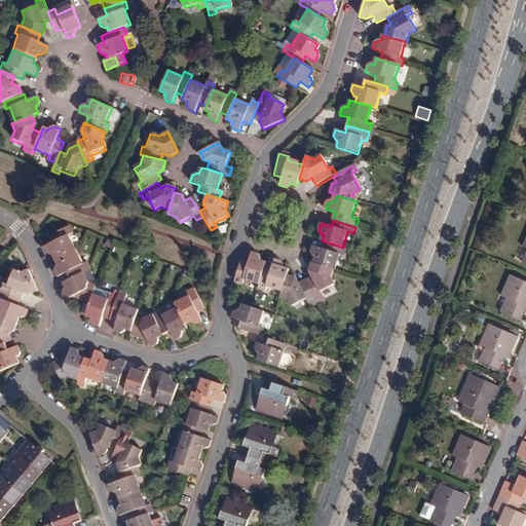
[(51,257),(53,260),(74,250),(66,237),(71,235),(67,227),(47,237),(50,245),(42,248),(45,255),(51,257)]
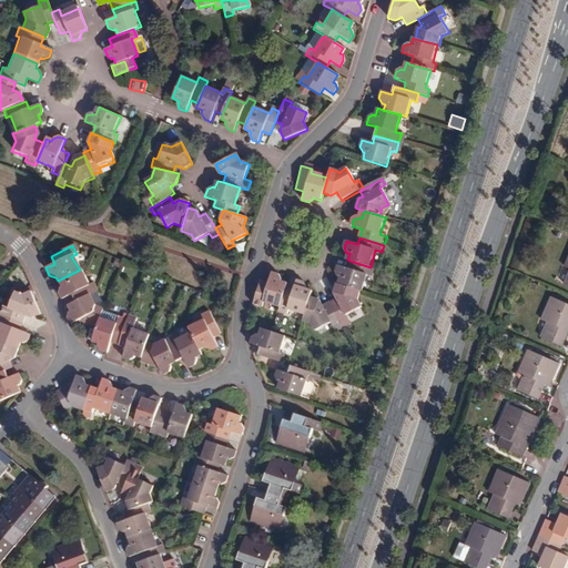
[(338,285),(361,292),(363,293),(367,275),(374,277),(376,269),(371,267),(353,262),(350,271),(338,267),(336,273),(338,280),(341,280),(338,285)]
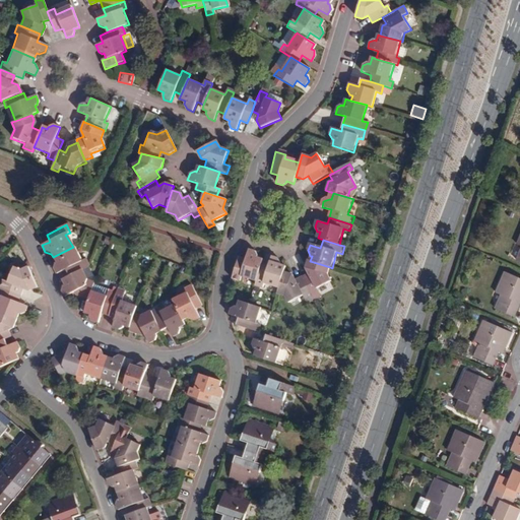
[(65,270),(69,277),(81,269),(87,266),(88,265),(85,259),(80,262),(73,247),(53,257),(55,263),(54,263),(54,268),(58,274),(65,270)]
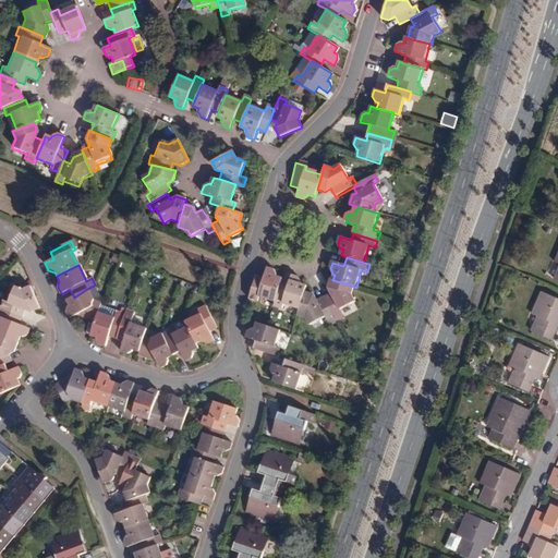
[(274,302),(280,283),(281,278),(275,277),(276,275),(274,270),(266,267),(263,277),(255,275),(249,299),(256,301),(257,296),(274,302)]
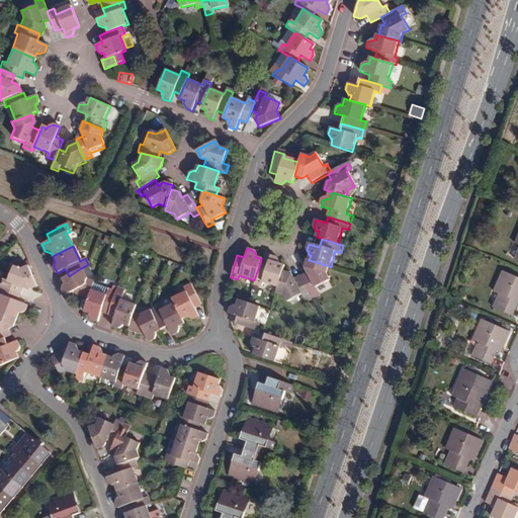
[(262,282),(277,287),(282,271),(284,265),(277,264),(278,262),(276,258),(269,256),(266,265),(260,263),(254,280),(253,284),(261,286),(262,282)]
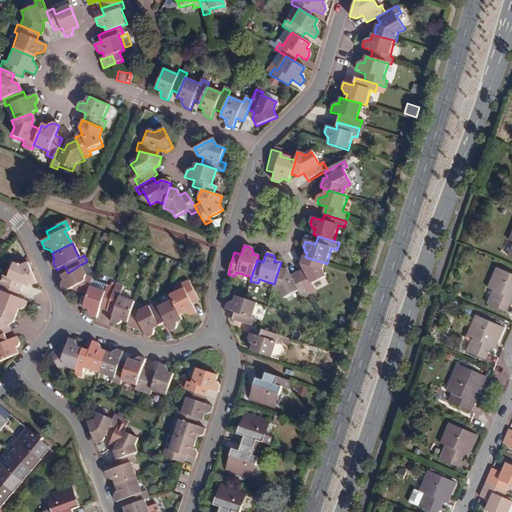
[(296,273),(306,292),(307,294),(315,290),(312,285),(325,277),(322,272),(325,263),(305,257),(303,256),(300,262),(304,269),(296,273)]
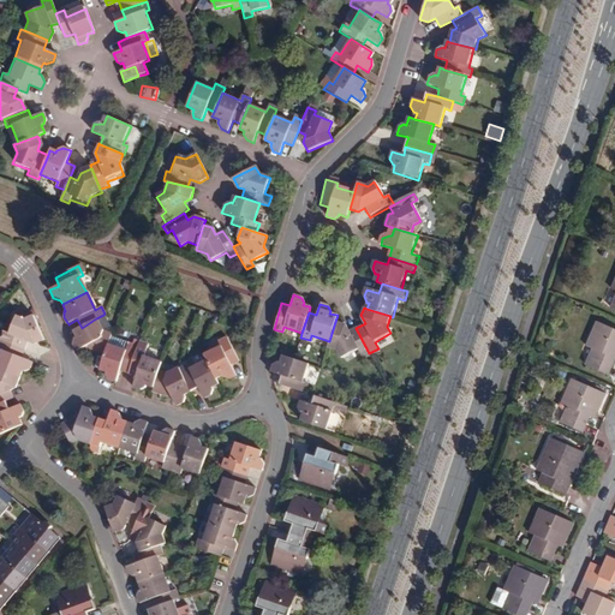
[(96,318),(82,328),(75,332),(77,336),(75,338),(73,346),(77,352),(88,347),(89,350),(105,354),(107,345),(114,327),(109,326),(103,315),(96,318)]
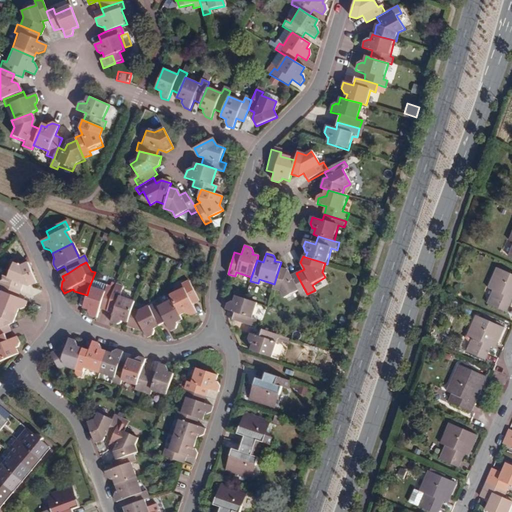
[(0,282),(21,291),(23,285),(29,288),(39,284),(30,263),(20,267),(13,264),(8,279),(2,277),(0,282)]
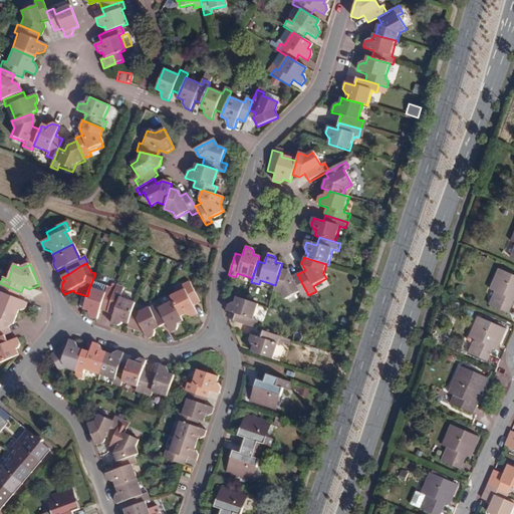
[(508,312),(513,299),(513,297),(513,274),(500,268),(490,289),(496,291),(490,304),(508,312)]
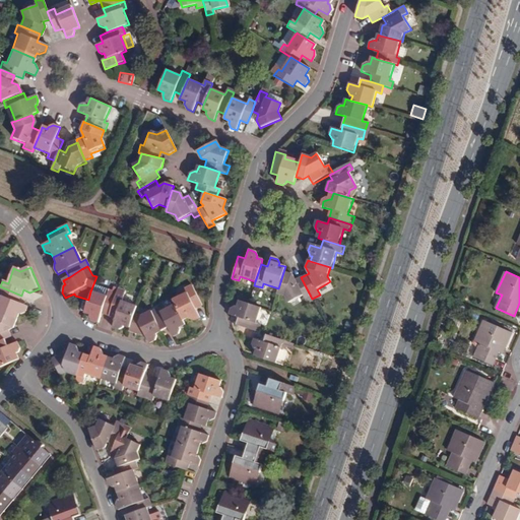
[(311,297),(301,277),(301,276),(295,280),(291,275),(283,272),(278,288),(276,295),(285,297),(288,304),(303,297),(305,301),(311,297)]
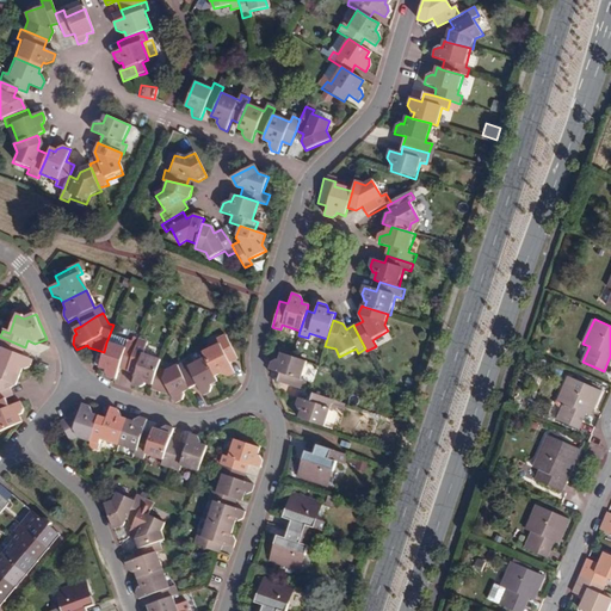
[(111,335),(110,343),(124,346),(127,339),(111,335)]
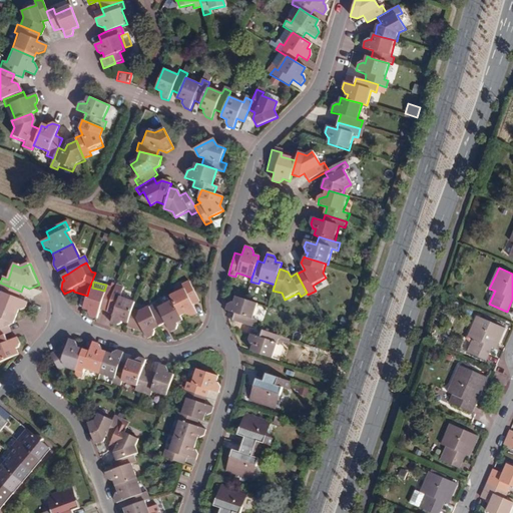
[(0,291),(2,292),(0,297),(0,309),(16,316),(18,310),(21,311),(25,307),(27,303),(18,299),(21,292),(0,283),(0,291)]
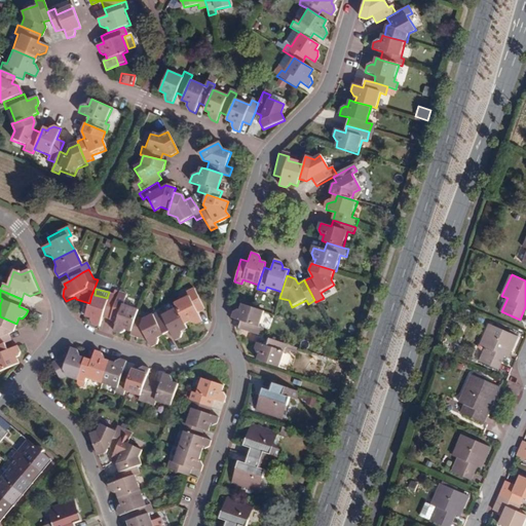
[(175,305),(178,309),(185,325),(191,322),(192,325),(195,325),(200,322),(196,314),(203,310),(193,291),(187,295),(189,299),(175,305)]
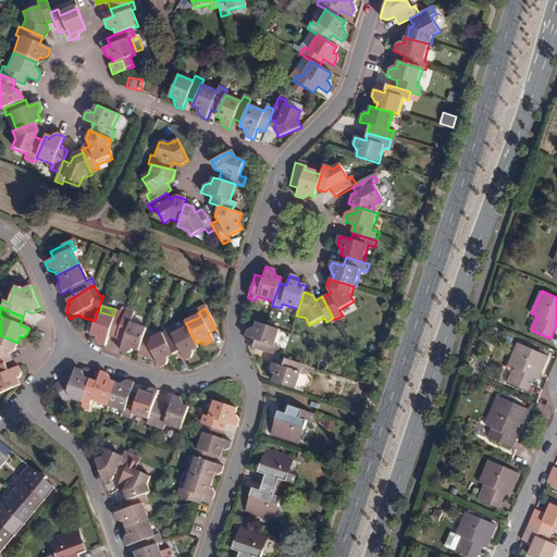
[(97,312),(95,321),(90,335),(97,338),(96,341),(98,345),(103,346),(104,345),(108,336),(115,338),(123,316),(115,312),(113,318),(97,312)]
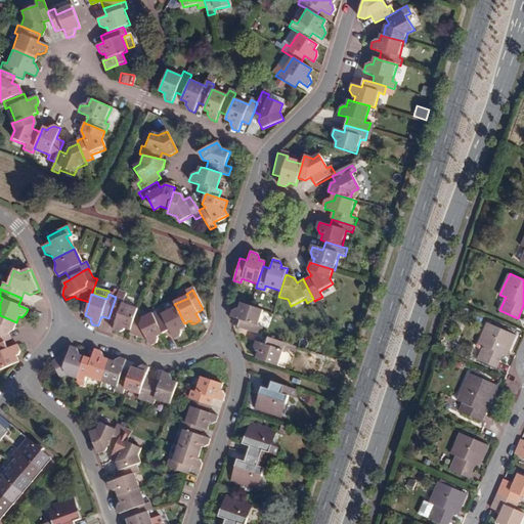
[(130,332),(135,317),(136,314),(137,310),(123,305),(124,300),(116,297),(108,318),(117,321),(113,332),(118,333),(123,331),(124,329),(130,332)]
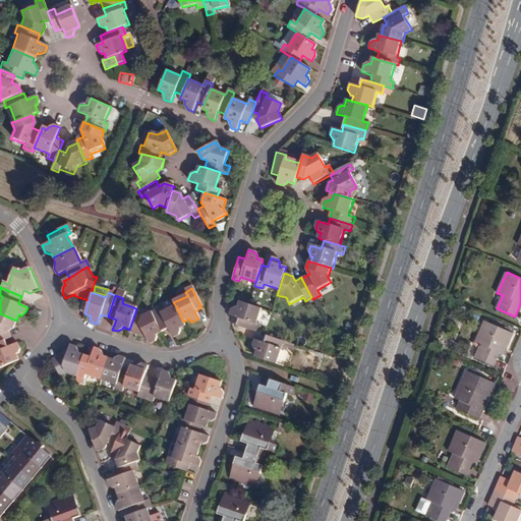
[(239,320),(236,327),(258,334),(262,326),(255,325),(261,309),(248,305),(238,302),(237,308),(235,307),(231,308),(229,315),(239,320)]
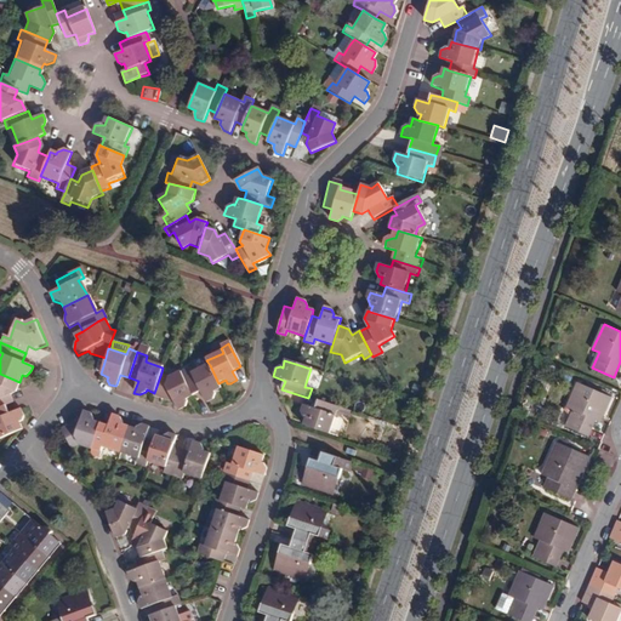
[(221,388),(218,383),(210,365),(191,374),(189,369),(181,374),(193,397),(201,393),(206,405),(214,402),(215,394),(214,392),(221,388)]
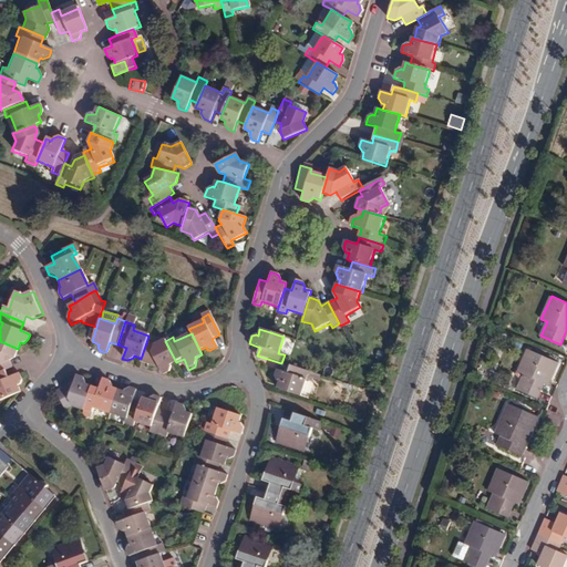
[(0,372),(6,370),(11,368),(9,361),(14,360),(18,349),(0,341),(0,372)]
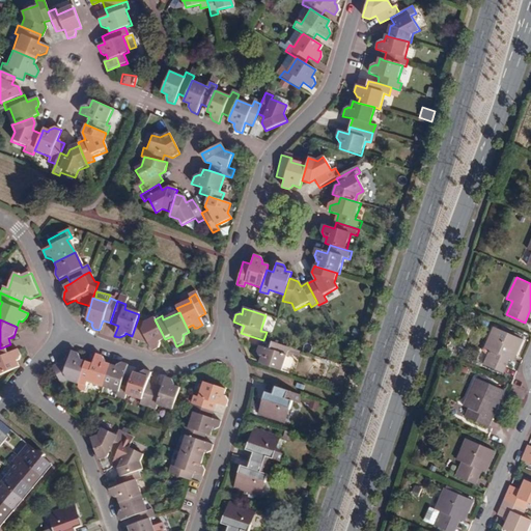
[(145,325),(137,322),(132,336),(132,339),(146,344),(149,343),(152,352),(159,348),(159,345),(158,343),(165,339),(155,319),(145,325)]
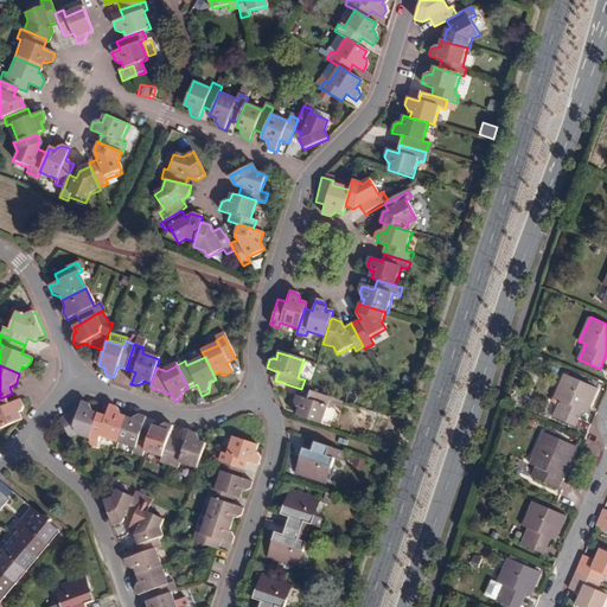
[(575,426),(582,410),(583,406),(589,408),(599,388),(566,372),(554,398),(561,401),(554,416),(575,426)]
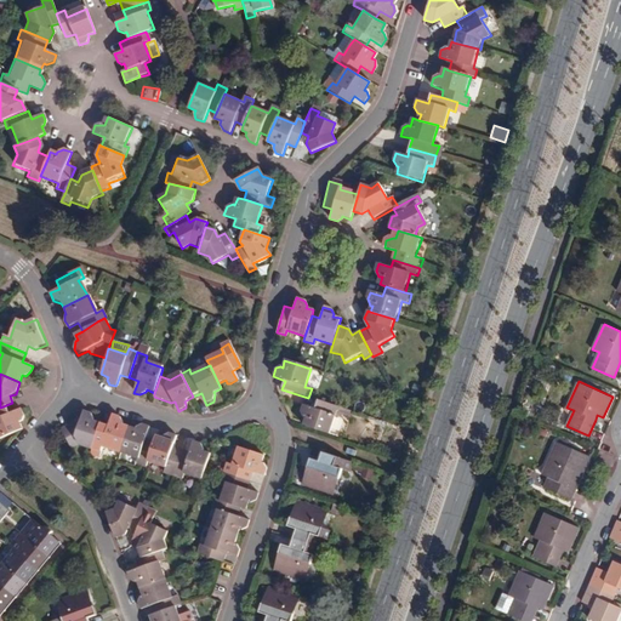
[(343,409),(318,400),(315,410),(305,406),(302,412),(305,417),(307,417),(303,427),(330,436),(335,419),(340,421),(343,409)]
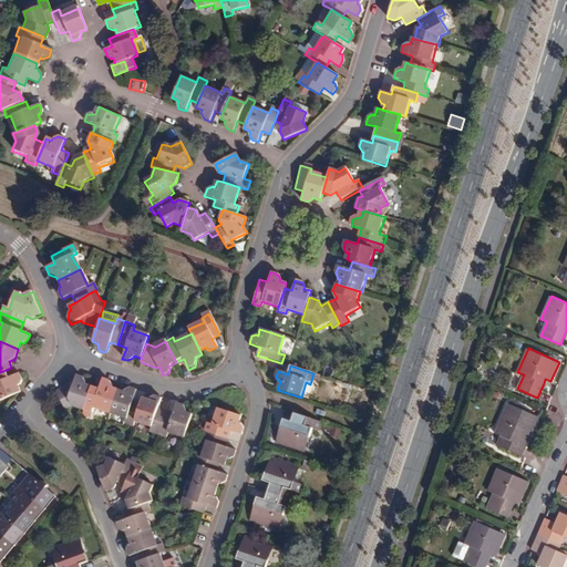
[(9,378),(6,370),(0,372),(0,402),(18,395),(14,388),(21,380),(19,374),(9,378)]
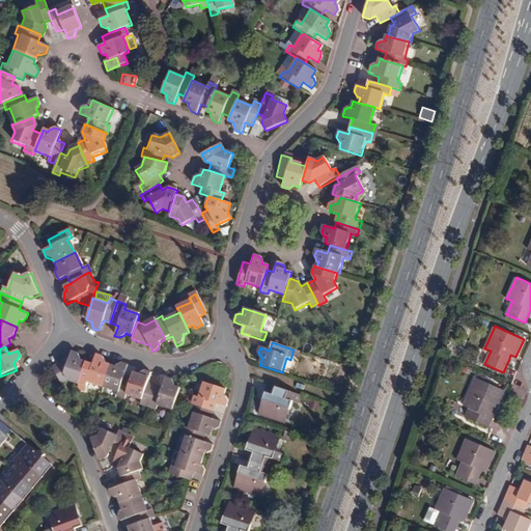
[(67,380),(79,383),(85,362),(80,360),(80,358),(78,355),(72,353),(68,360),(65,359),(53,367),(60,383),(67,380)]
